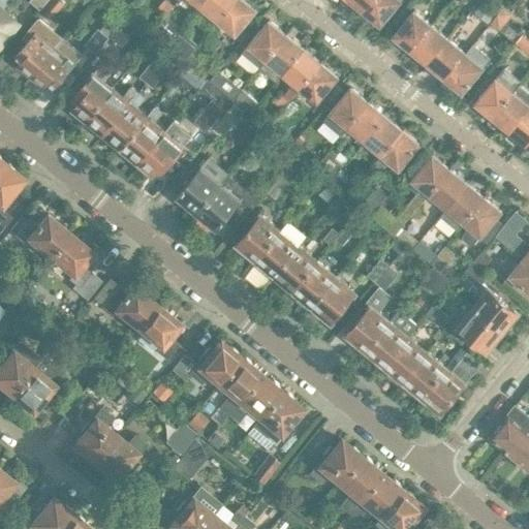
[(0,0),(0,40),(18,20),(3,7),(9,0),(0,0)]
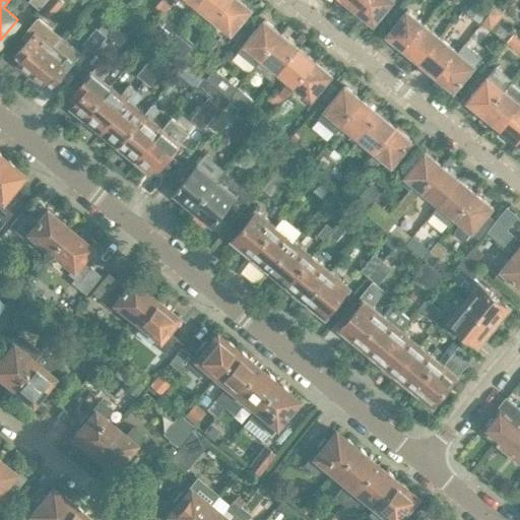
[(46,0),(28,0),(28,1),(39,9),(46,0)]
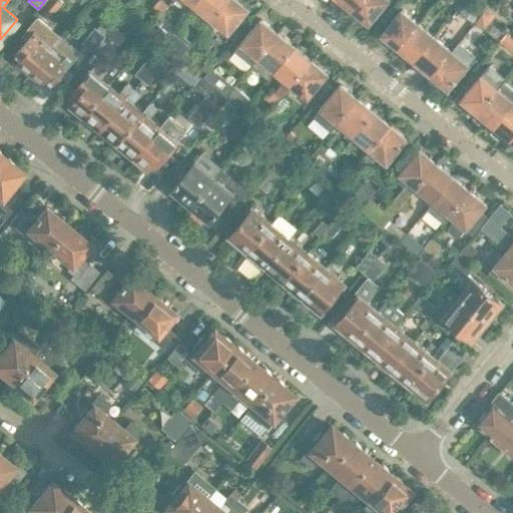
[(56,0),(45,0),(38,9),(48,17),(60,2),(56,0)]
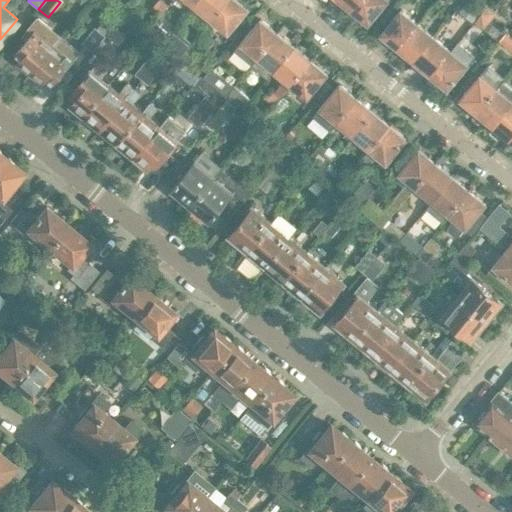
[(159,14),(167,5),(160,0),(156,0),(151,7),(159,14)]
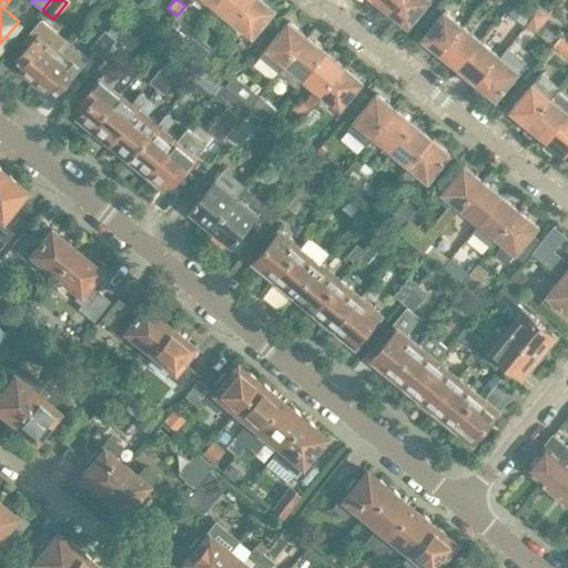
[(252,0),(221,0),(216,7),(235,22),(252,0)]
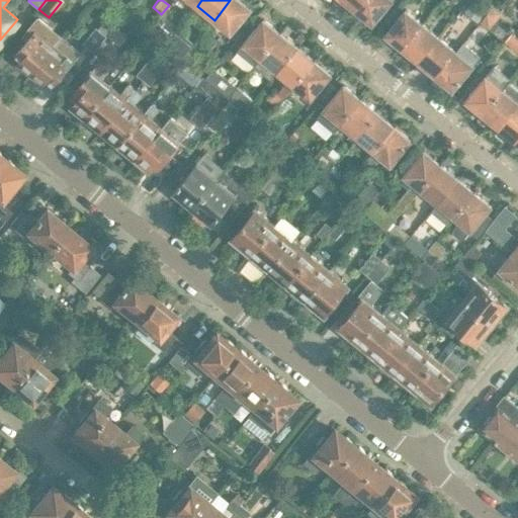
[(251,8),(241,0),(230,0),(214,20),(231,33),(251,8)]
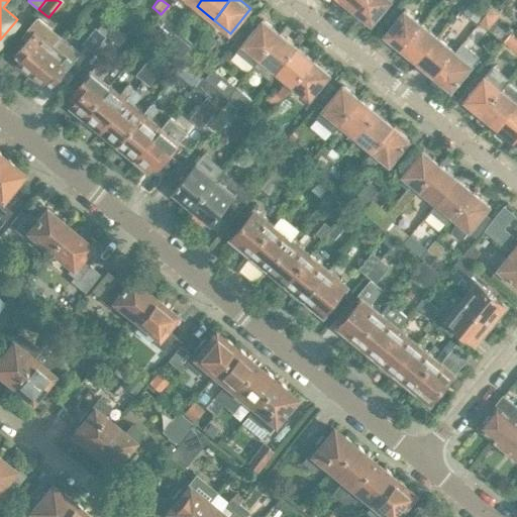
[(342,0),(355,10),(364,0),(342,0)]
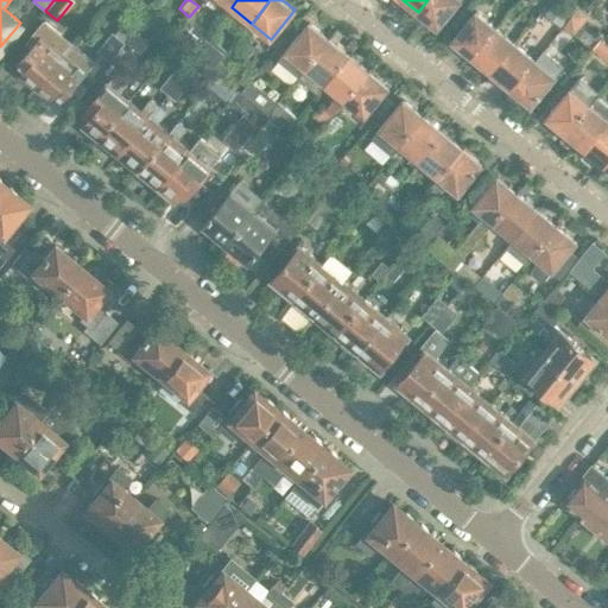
[(428,0),(418,12),(437,29),(460,0),(428,0)]
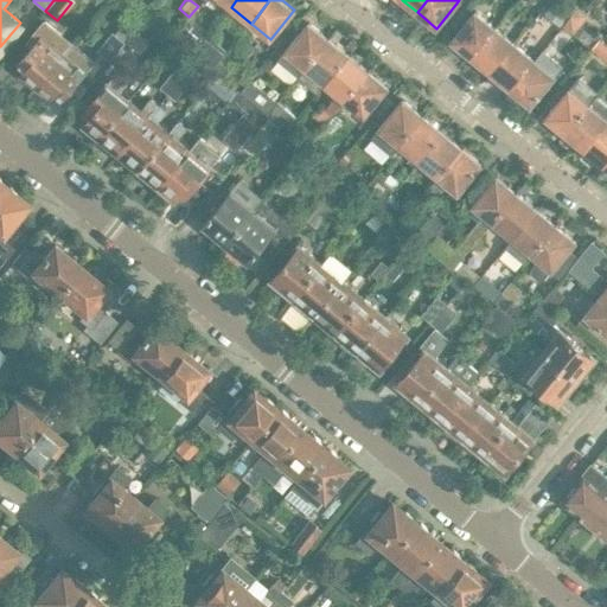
[(570,17),(577,8),(568,0),(562,8),(570,17)]
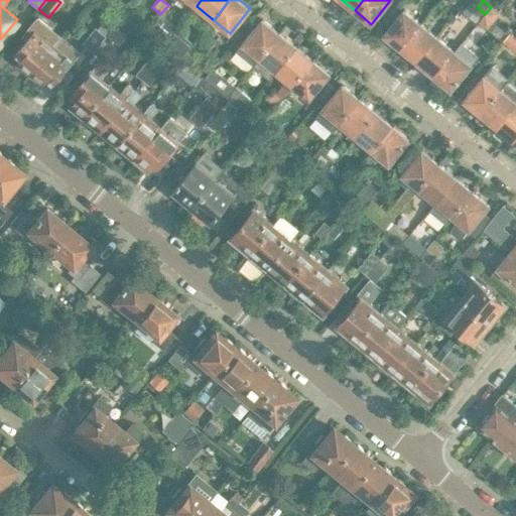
[(499,14),(491,7),(485,14),(493,21),(499,14)]
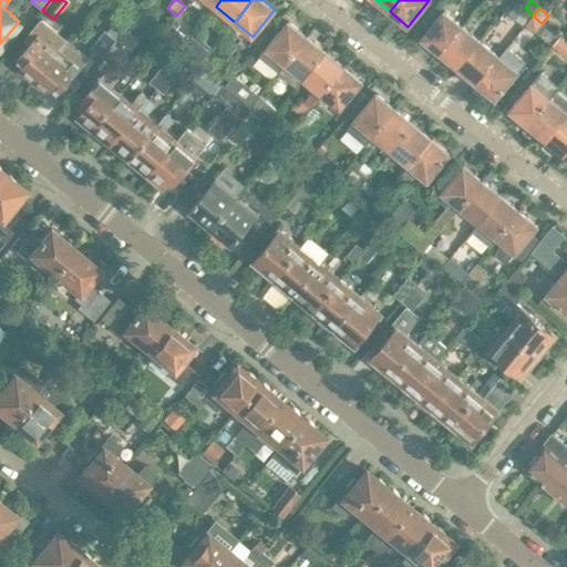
[(421,38),(440,53),(463,26),(444,10),(421,38)]
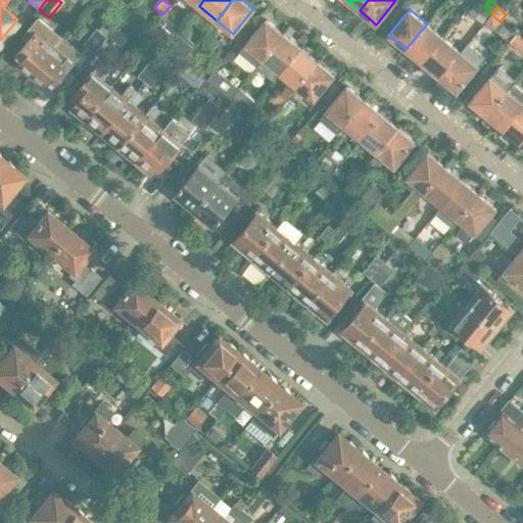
[(134,30),(133,30),(138,24),(126,13),(106,36),(105,39),(117,49),(134,30)]
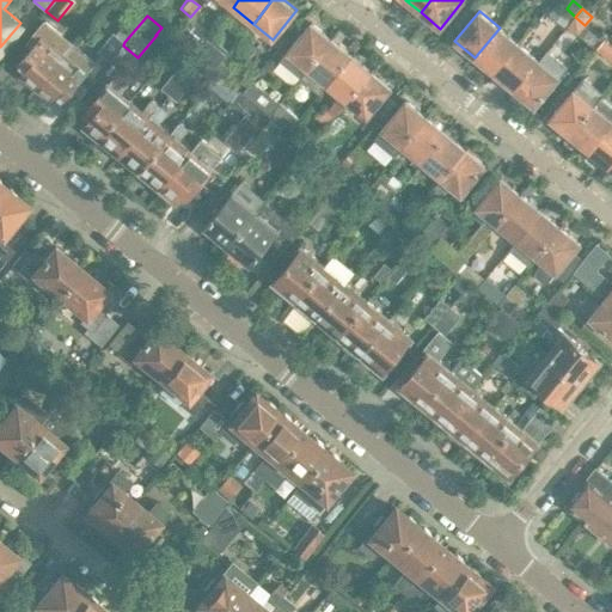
[(576,35),(585,25),(575,17),(567,26),(576,35)]
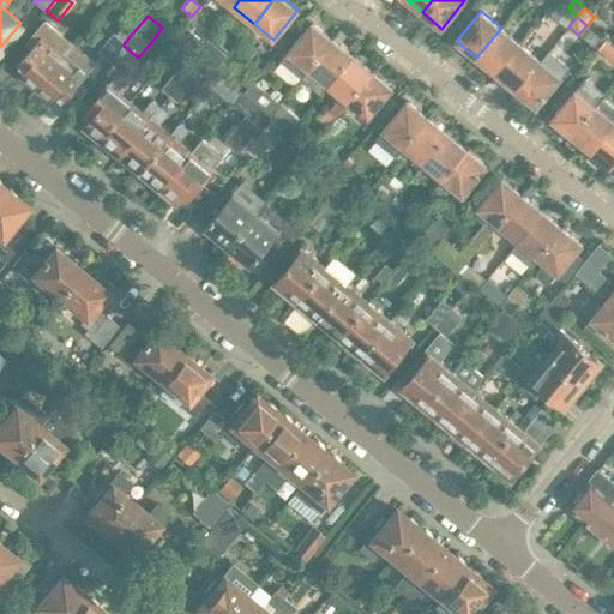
[(35,89),(65,54),(73,43),(46,22),(28,42),(34,47),(17,66),(24,72),(20,77),(35,89)]
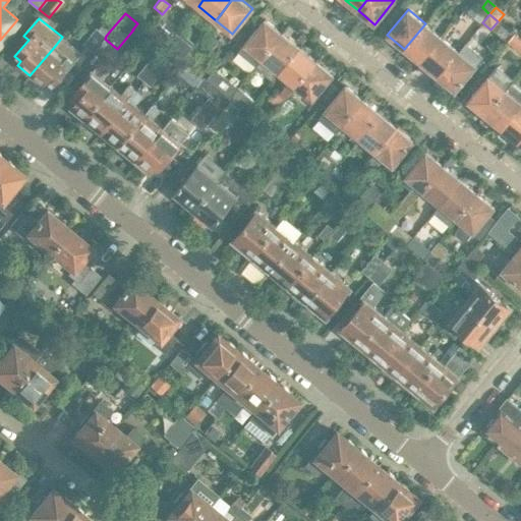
[(262,58),(282,33),(266,18),(244,44),(238,52),(255,66),(262,58)]
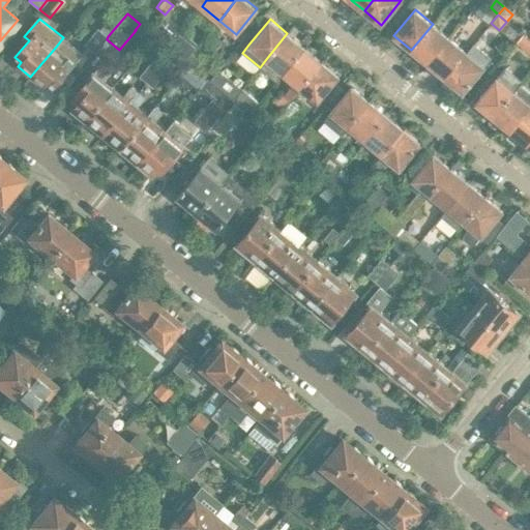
[(154,31),(169,43),(176,35),(162,23),(154,31)]
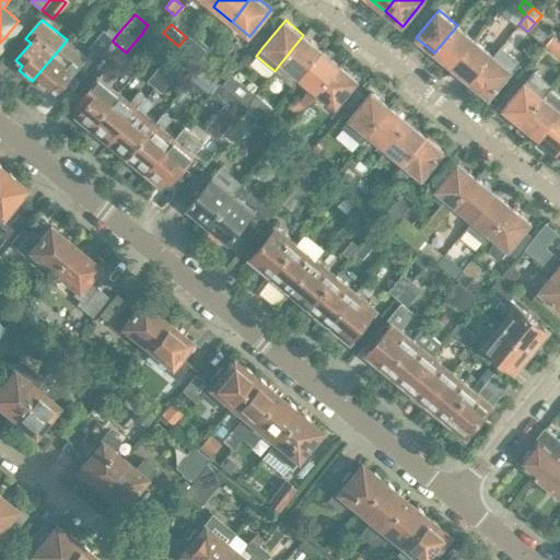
[(457,25),(434,53),(452,67),(475,39),(457,25)]
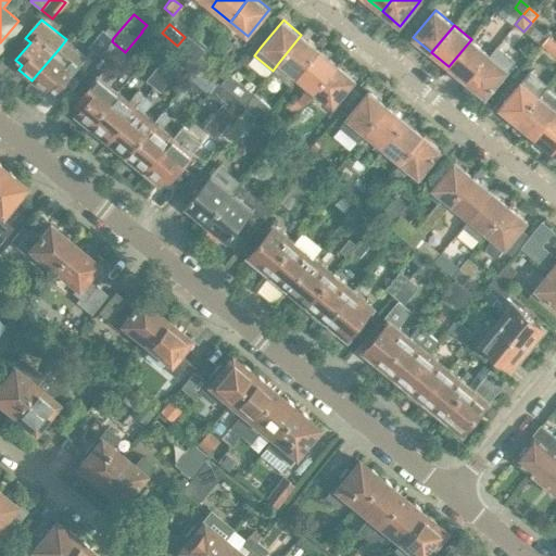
[(112,41),(113,38),(102,29),(87,47),(99,57),(112,41)]
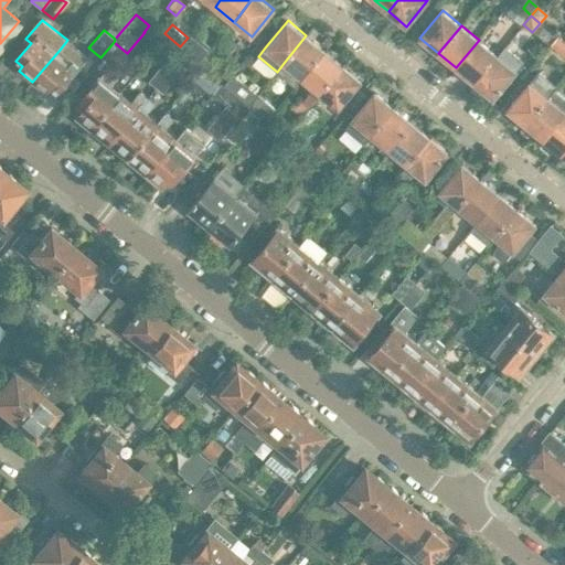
[(193,33),(181,49),(184,52),(199,64),(212,49),(193,33)]
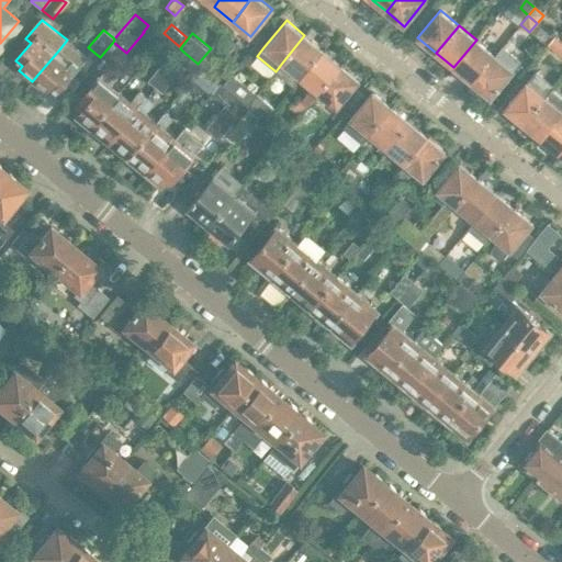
[(323,51),(304,35),(282,63),(301,78),(323,51)]
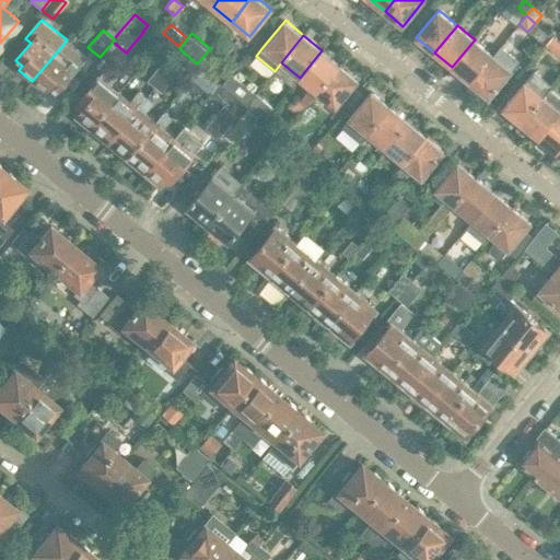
[(559,43),(556,39),(552,36),(545,45),(559,57),(559,43)]
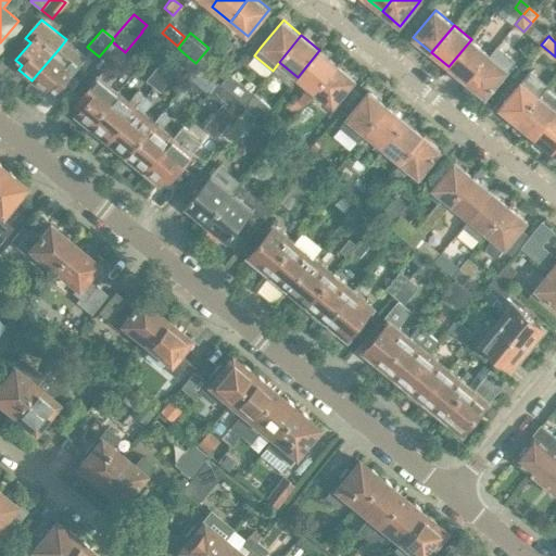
[(57,93),(86,57),(66,39),(59,49),(32,80),(47,92),(50,88),(57,93)]
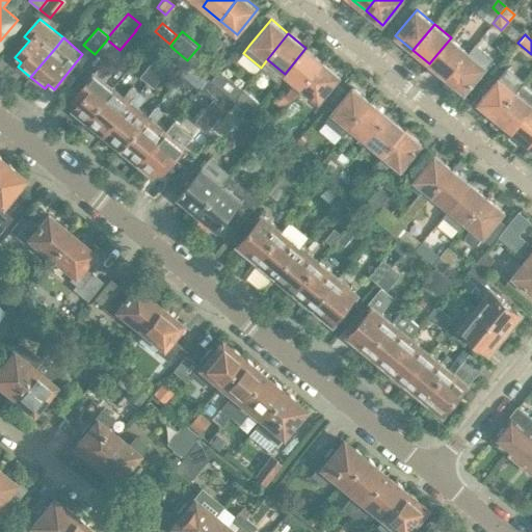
[(448,78),(469,52),(451,37),(429,63),(448,78)]
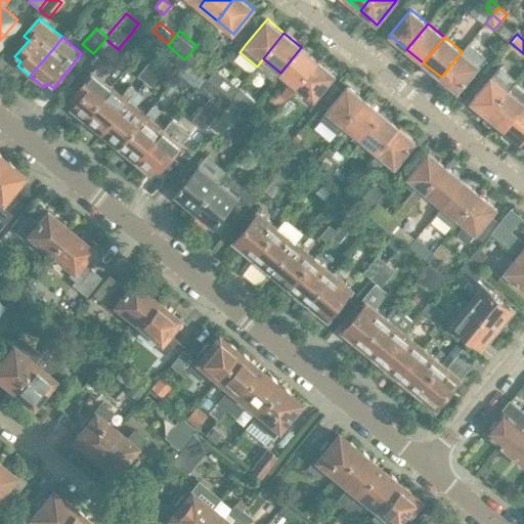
[(457,91),(479,66),(469,57),(473,51),(467,46),(462,51),(441,77),(457,91)]
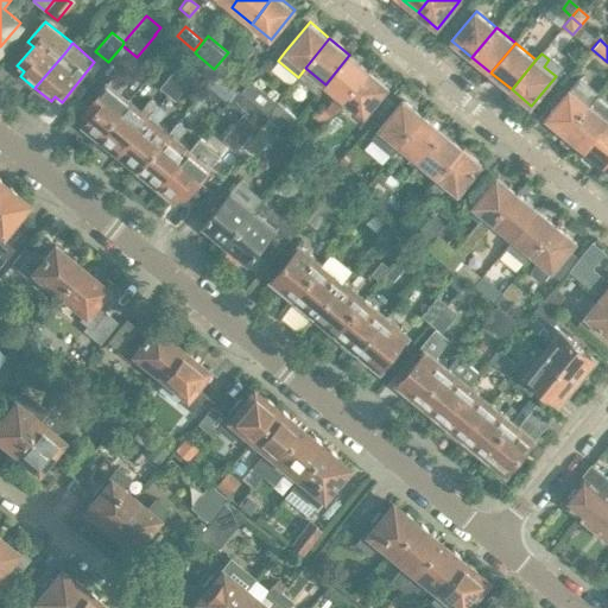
[(346,101),(369,71),(349,55),(325,84),(337,94),(325,109),(323,107),(316,116),(325,125),(334,115),(346,101)]
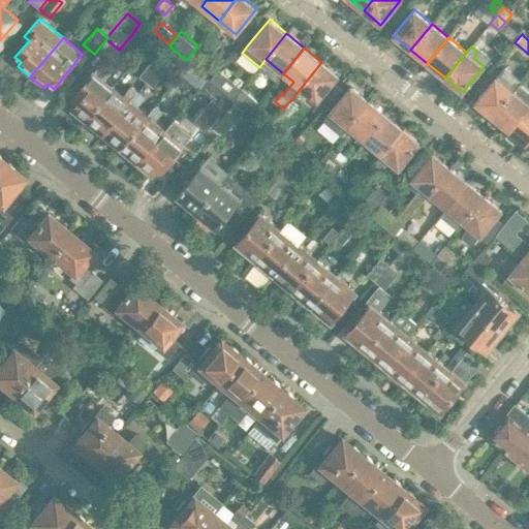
[(68,101),(87,116),(113,85),(102,76),(110,67),(101,60),(68,101)]
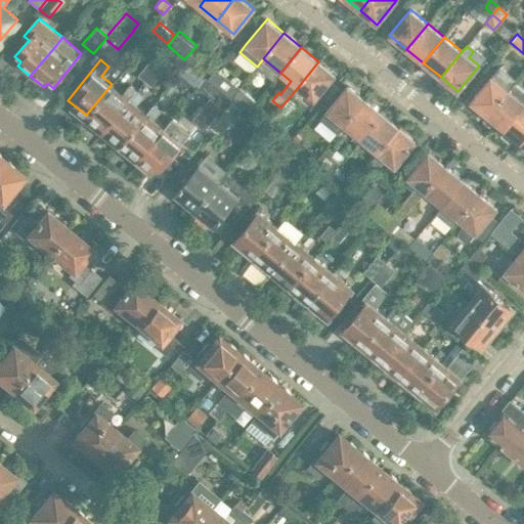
[(137,76),(143,81),(155,67),(148,61),(137,76)]
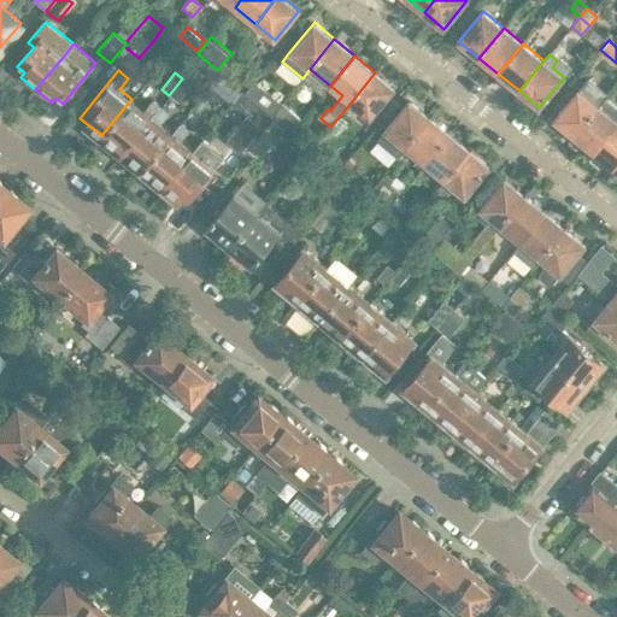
[(394,88),(375,72),(351,103),(370,118),(394,88)]
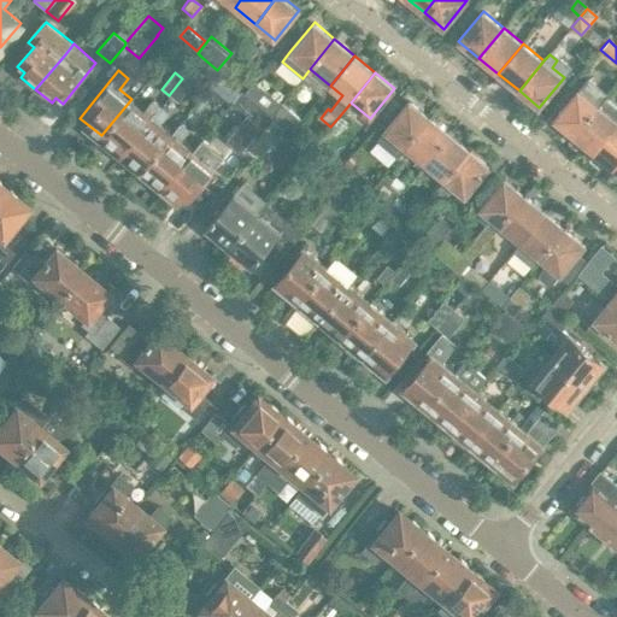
[(221,76),(212,87),(233,103),(241,92),(221,76)]
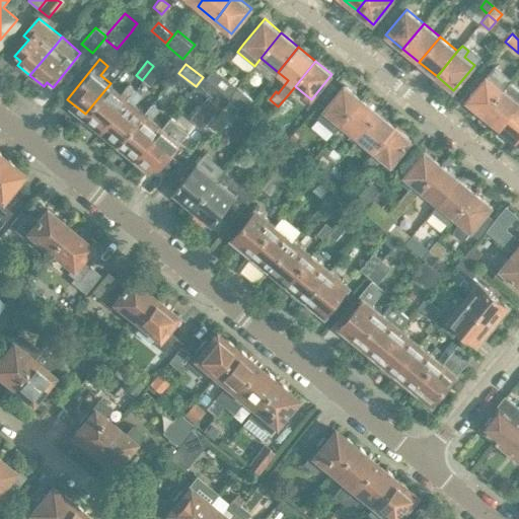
[(153,66),(142,80),(149,85),(160,72),(153,66)]
